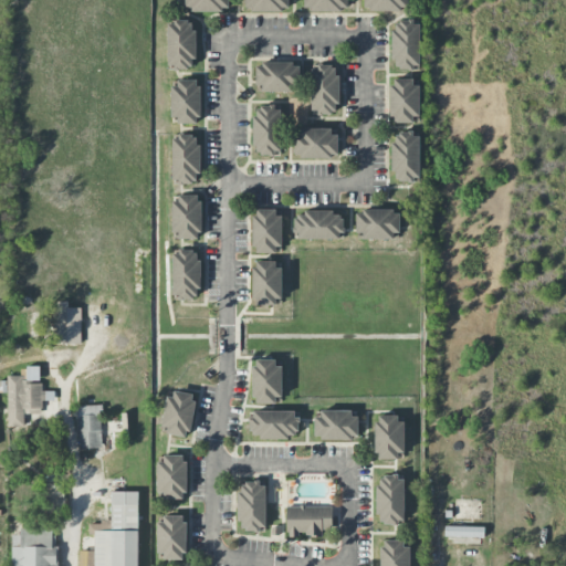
[(184,0),(185,11),(229,11),(228,0),(184,0)]
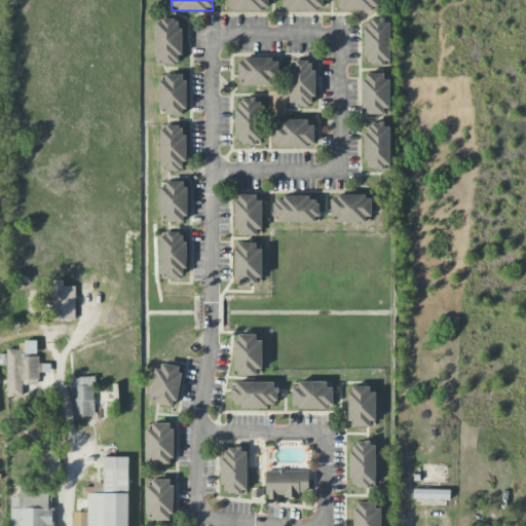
[(228,0),(229,10),(268,10),(267,0),(228,0)]
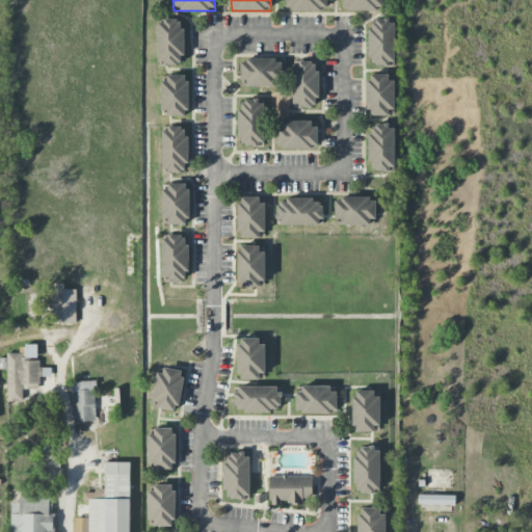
[(324,0),(286,0),(287,10),(324,10),(324,0)]
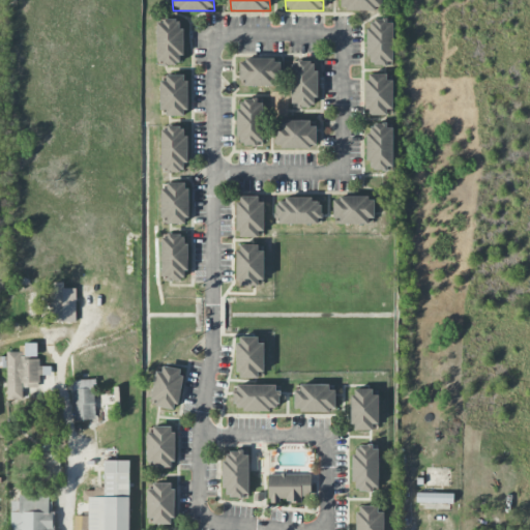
[(379,0),(342,0),(343,10),(380,9),(379,0)]
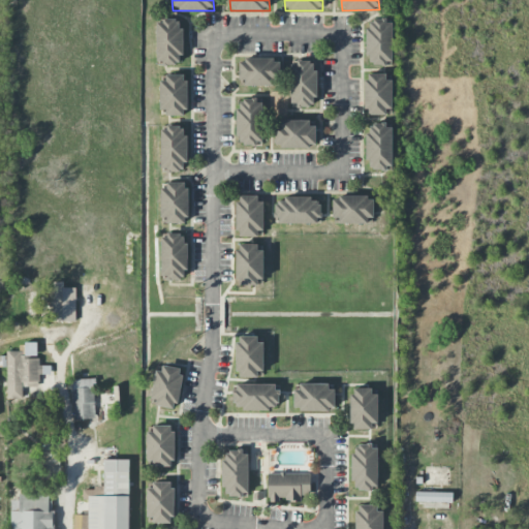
[(157,65),(183,65),(182,29),(178,29),(178,21),(156,21),(157,65)]
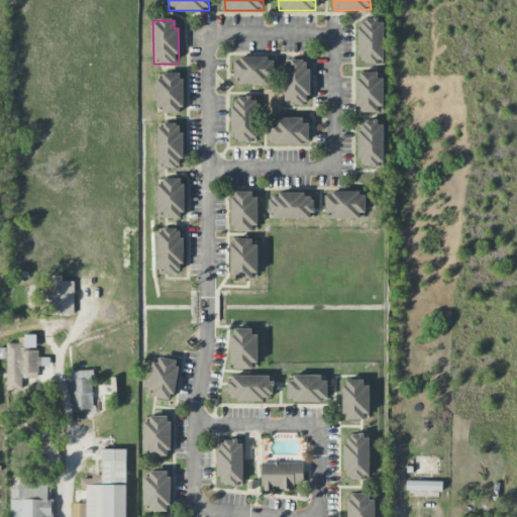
[(359,65),(383,64),(383,20),(359,20),(359,65)]
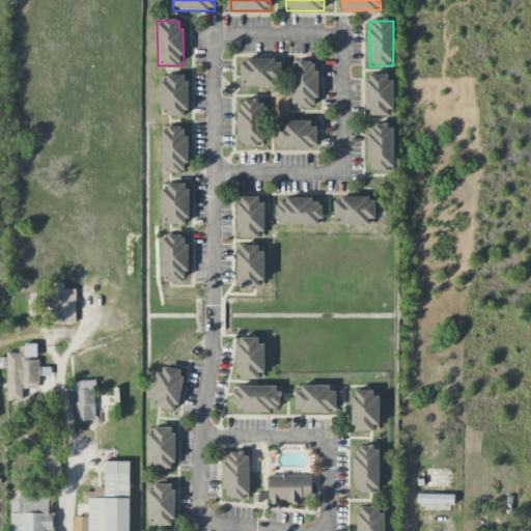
[(242,86),(281,85),(280,59),(241,60),(242,86)]
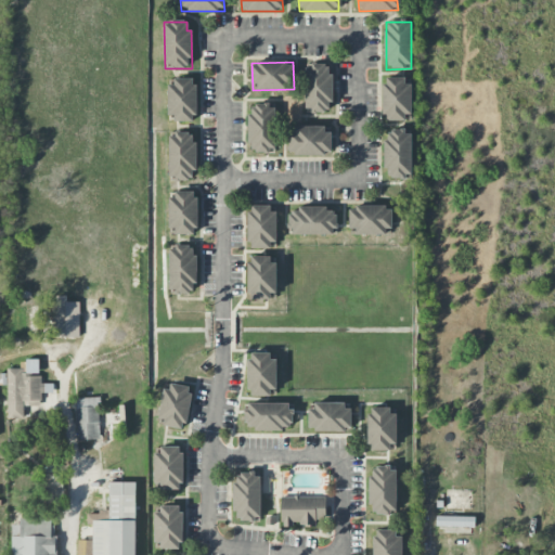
[(331,74),(327,74),(327,66),(306,66),(306,113),(331,113),(331,74)]
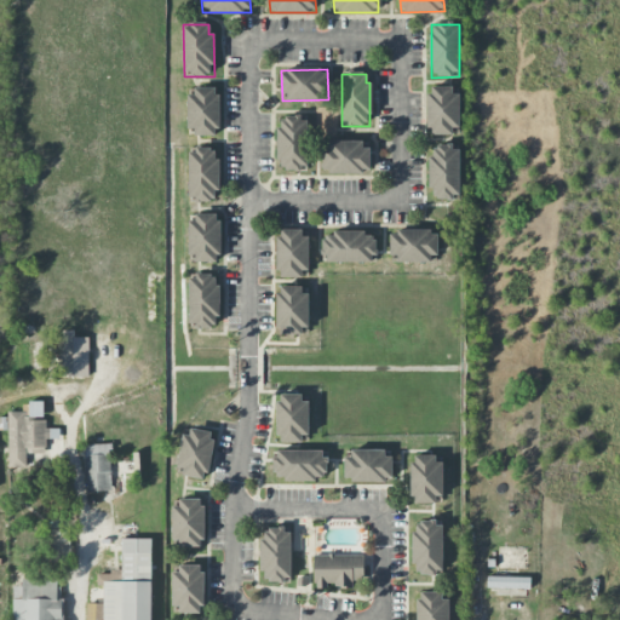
[(189,135),(218,135),(218,89),(189,89),(189,135)]
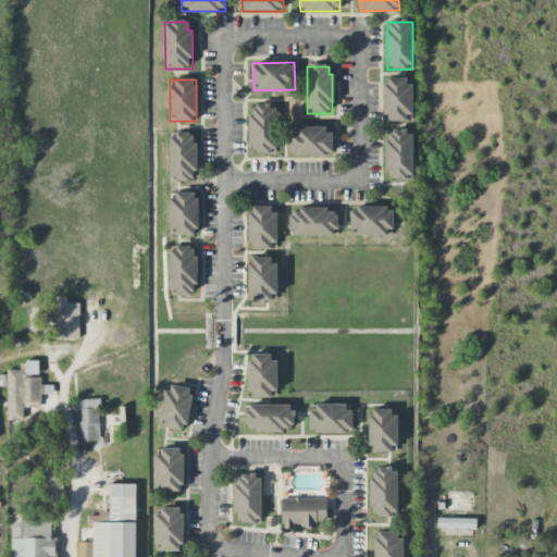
[(412,81),(384,81),(384,122),(411,122),(412,81)]
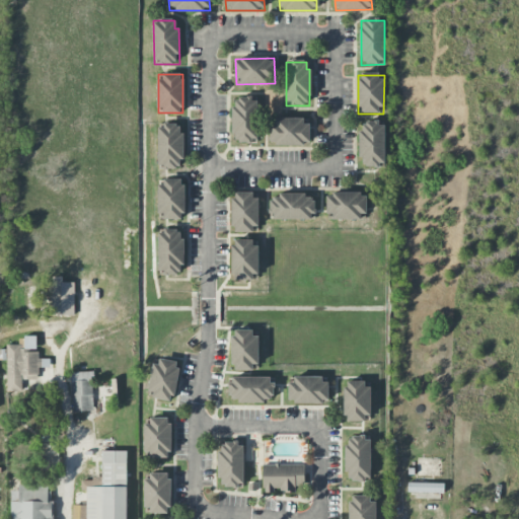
[(232,142),(256,142),(257,99),(233,98),(232,142)]
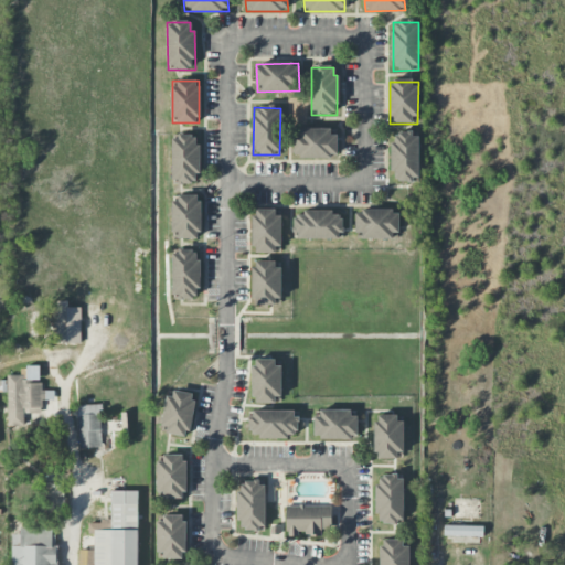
[(337,159),(337,130),(296,130),(295,158),(337,159)]
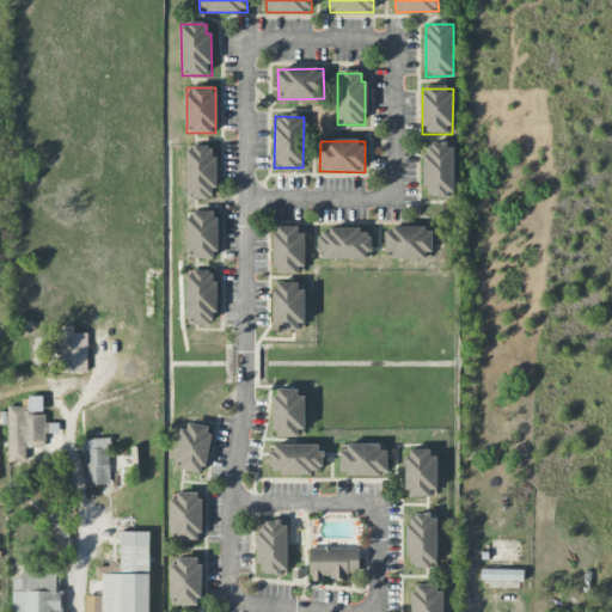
[(423,187),(429,187),(429,197),(453,197),(453,145),(424,145),(423,187)]
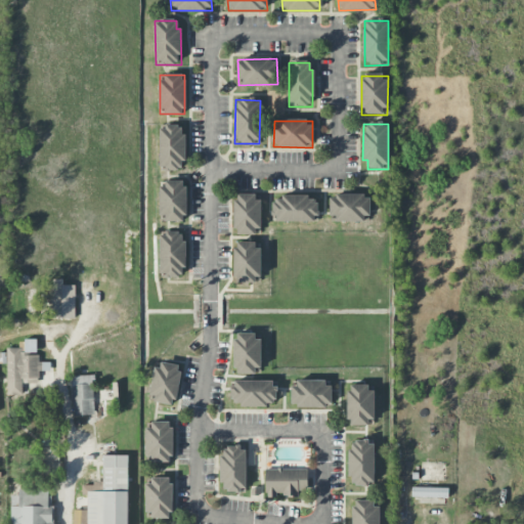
[(159,170),(184,171),(184,127),(160,126),(159,170)]
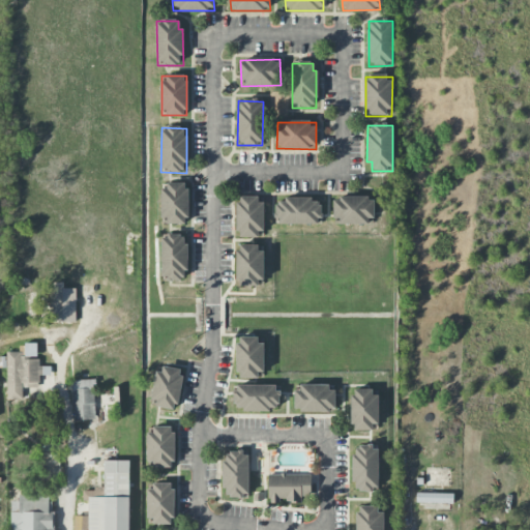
[(162,223),(187,223),(188,183),(163,183),(162,223)]
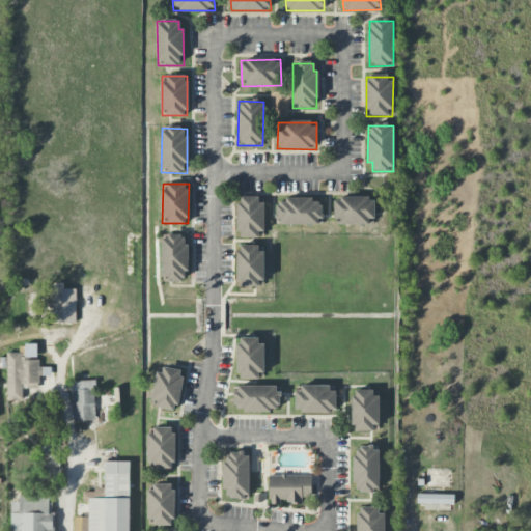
[(263,198),(238,198),(238,238),(263,238),(263,198)]
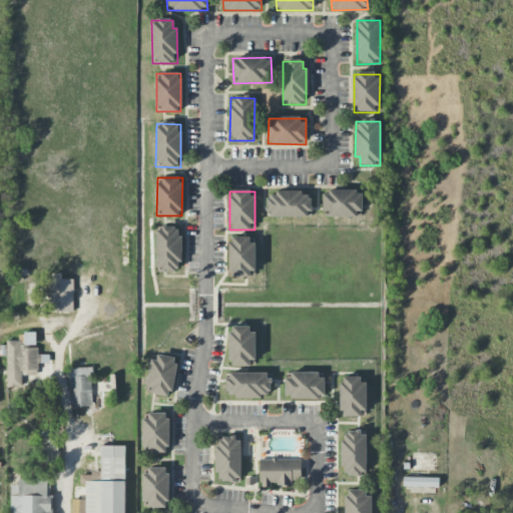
[(362,216),(362,191),(325,191),(324,215),(362,216)]
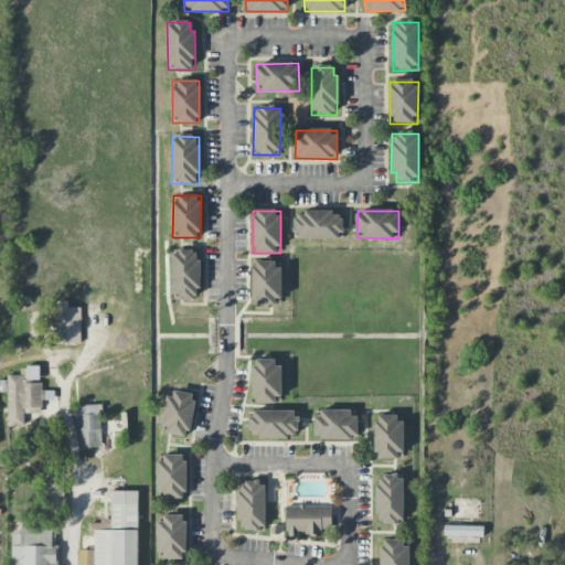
[(342,240),(342,213),(302,212),(302,217),(296,216),(295,240),(342,240)]
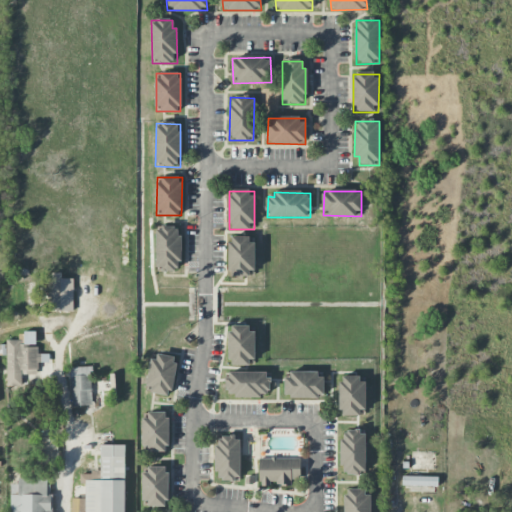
[(156,228),(156,271),(177,271),(176,262),(181,262),(180,228),(156,228)]
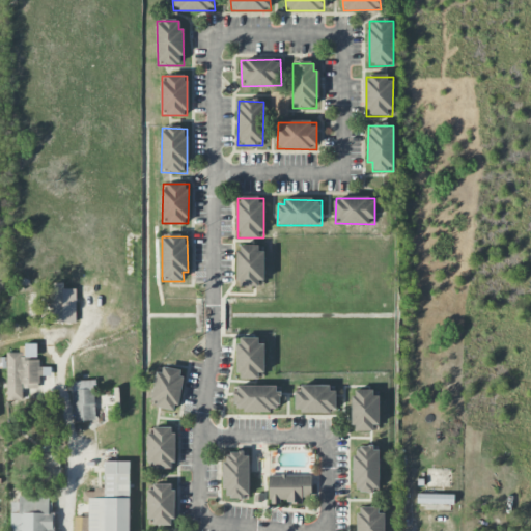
[(238,285),(263,285),(263,246),(238,246),(238,285)]
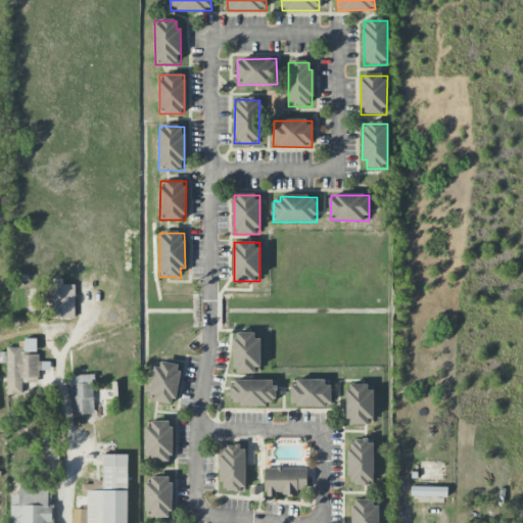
[(75,285),(51,285),(52,319),(75,319),(75,285)]
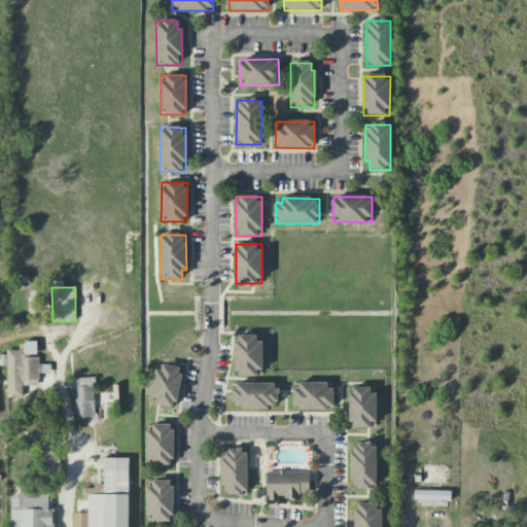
[(260,336),(236,336),(236,377),(259,377),(260,336)]
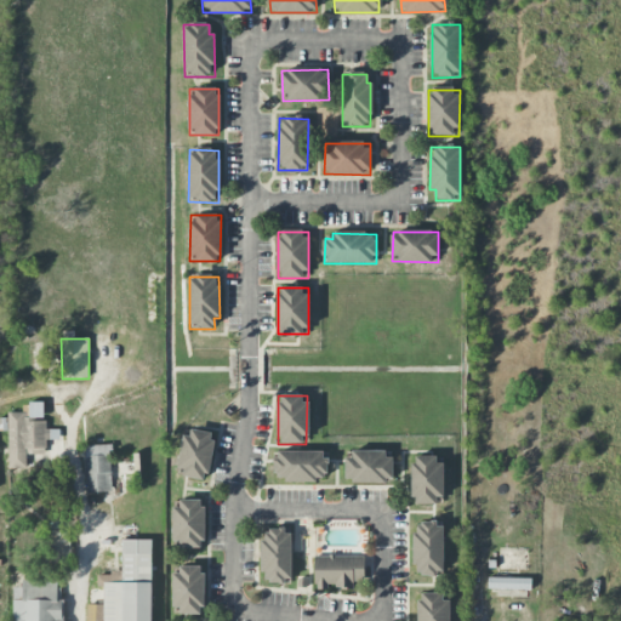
[(9,469),(26,468),(26,451),(35,451),(35,449),(46,448),(46,440),(57,440),(57,429),(44,429),(44,403),(28,403),(28,412),(7,414),(9,469)]
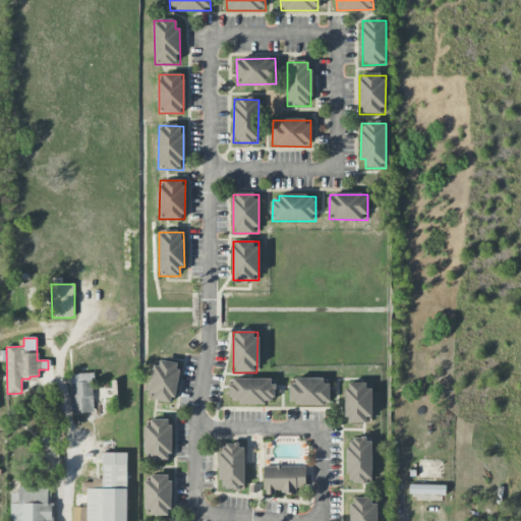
[(148,397),(172,402),(180,364),(156,359),(148,397)]
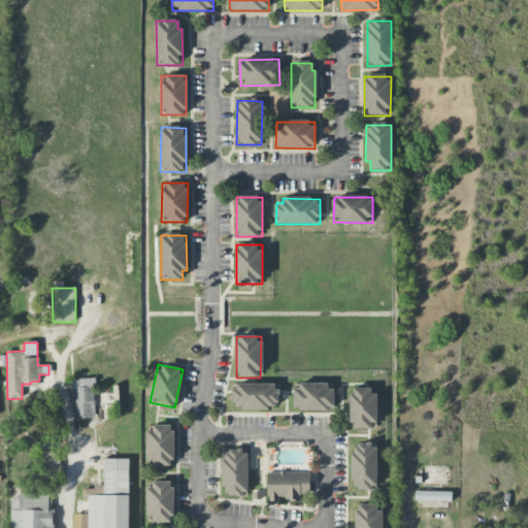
[(72,380),(73,419),(94,419),(93,378),(72,380)]
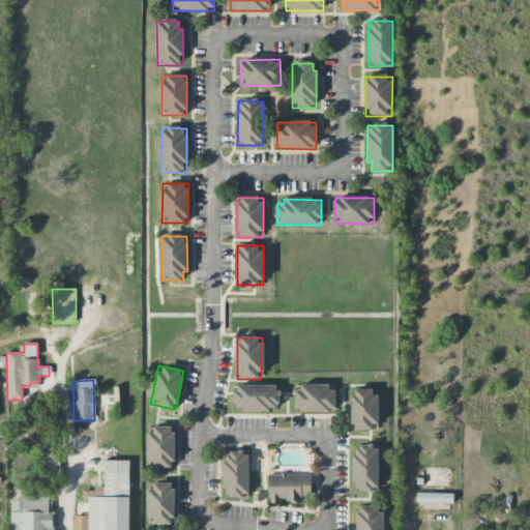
[(278,386),(234,385),(234,411),(277,411),(278,386)]
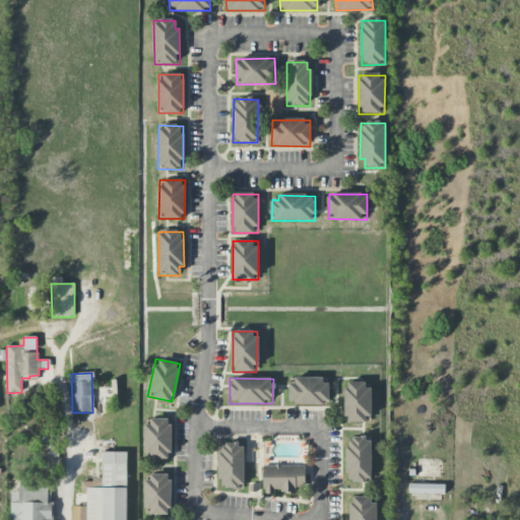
[(289,379),(290,404),(329,403),(328,379),(289,379)]
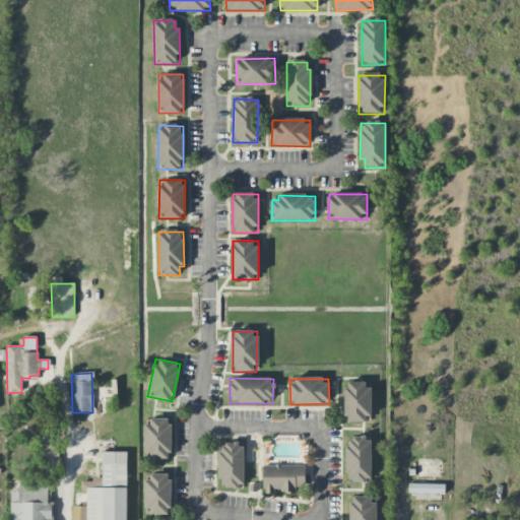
[(369,383),(345,382),(344,423),(369,423),(369,383)]
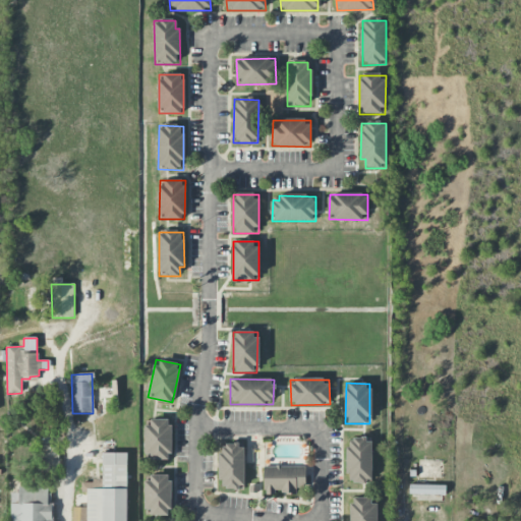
[(147,461),(171,460),(170,419),(147,420),(147,461)]
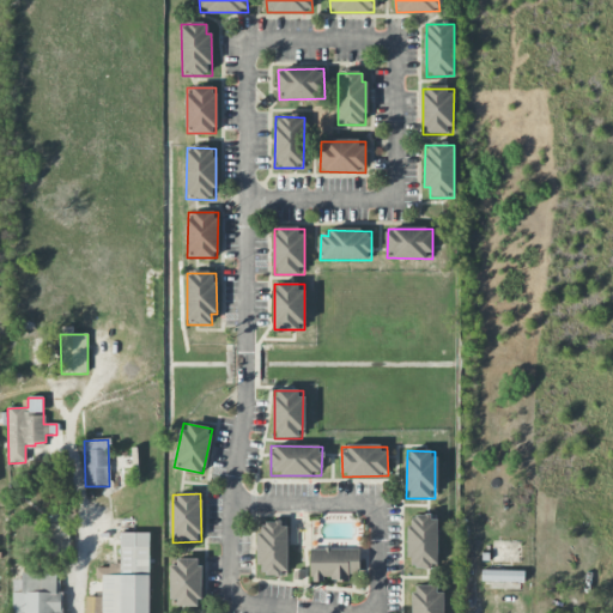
[(407,568),(436,568),(437,517),(408,516),(407,568)]
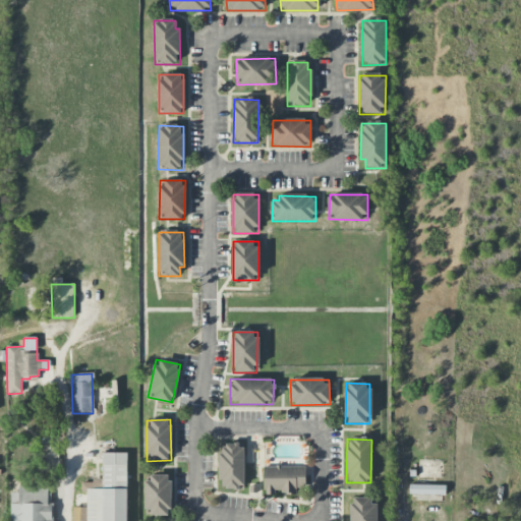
[(244,446),(220,446),(220,489),(244,489),(244,446)]
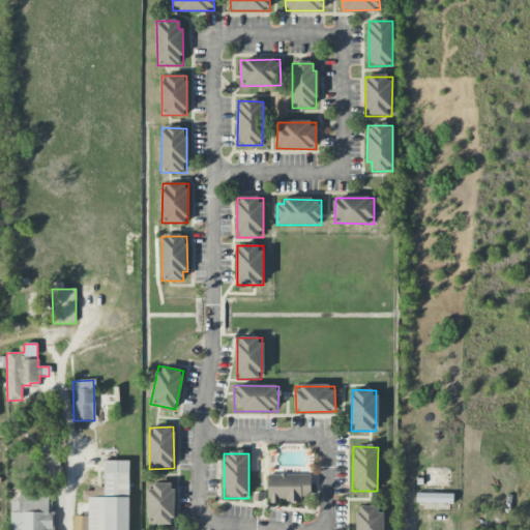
[(311,497),(311,474),(268,475),(268,502),(301,501),(300,497),(311,497)]
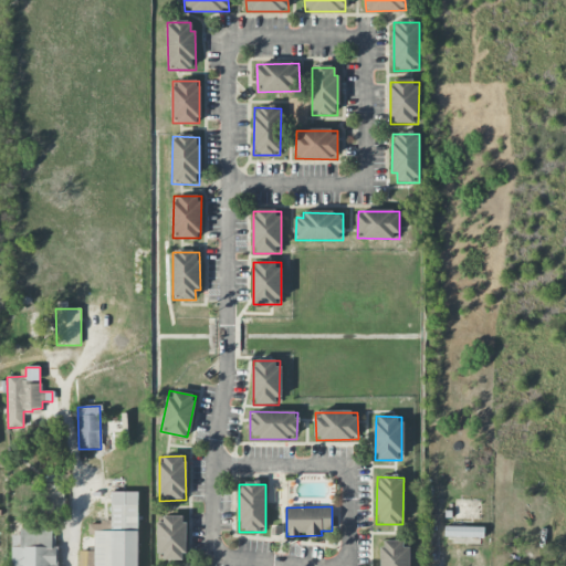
[(186,517),(159,516),(158,561),(185,561),(186,517)]
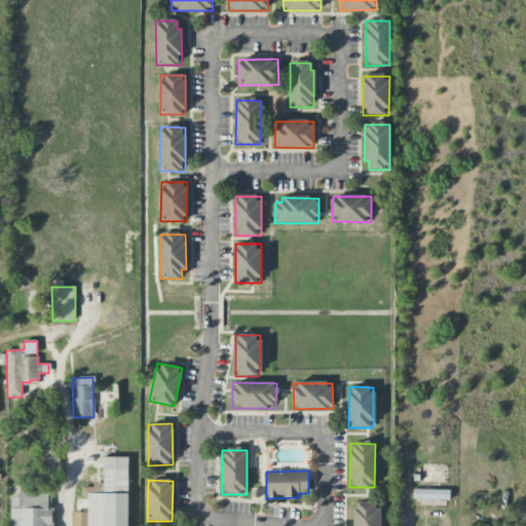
[(450,490),(413,489),(412,499),(449,500),(450,490)]
